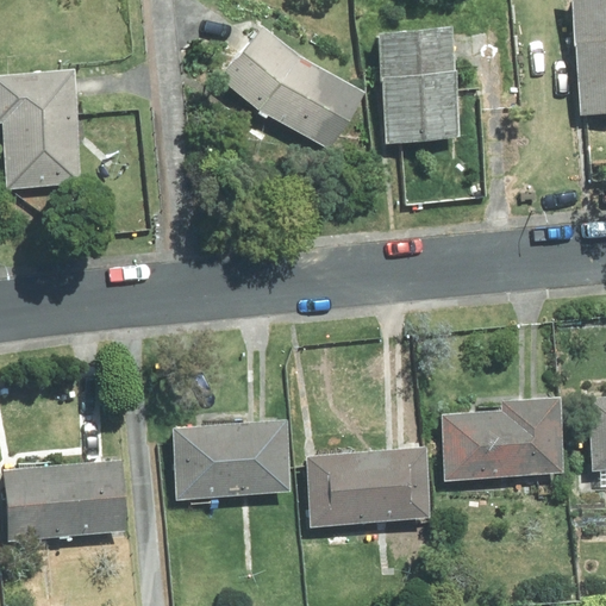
[(605,0),(569,0),(581,120),(605,117),(605,0)]
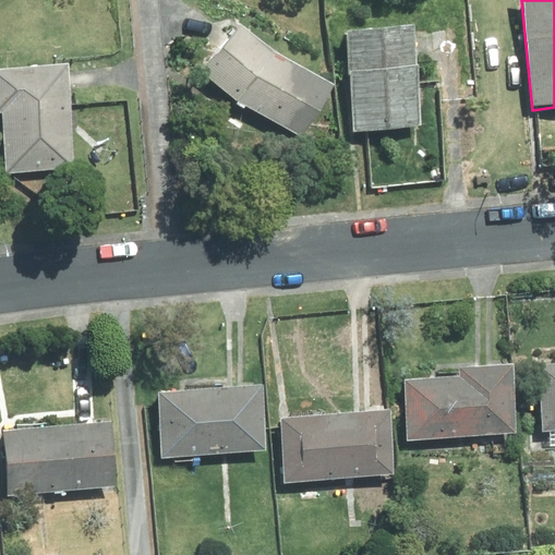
[(303,141),(332,88),(267,52),(237,28),(200,74),(237,105),(303,141)]
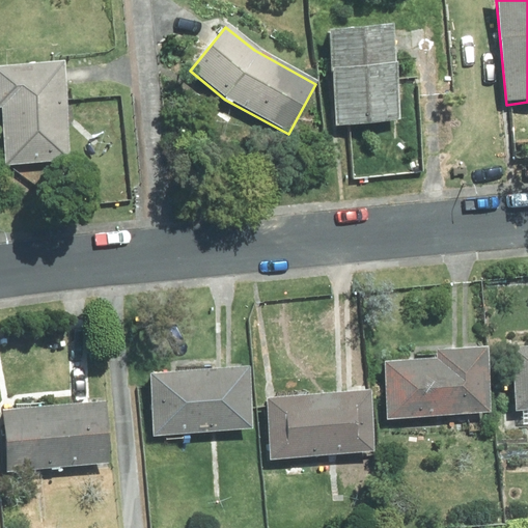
[(392,29),(329,34),(336,129),(400,123),(392,29)]
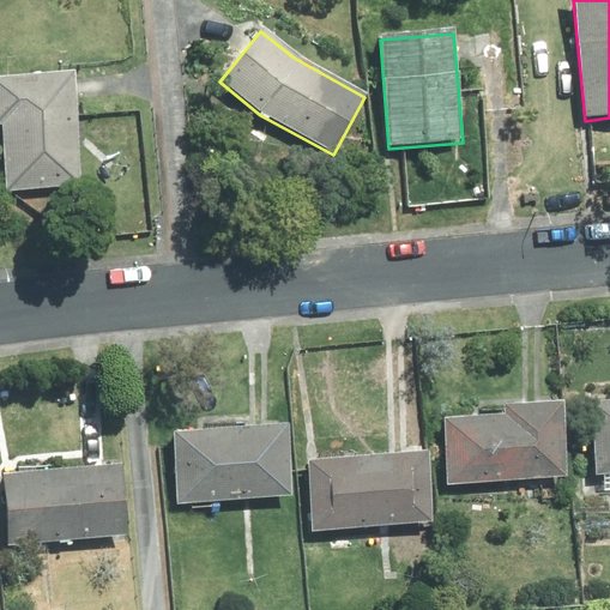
[(7,194),(82,188),(73,74),(0,79),(0,126),(2,126),(7,194)]
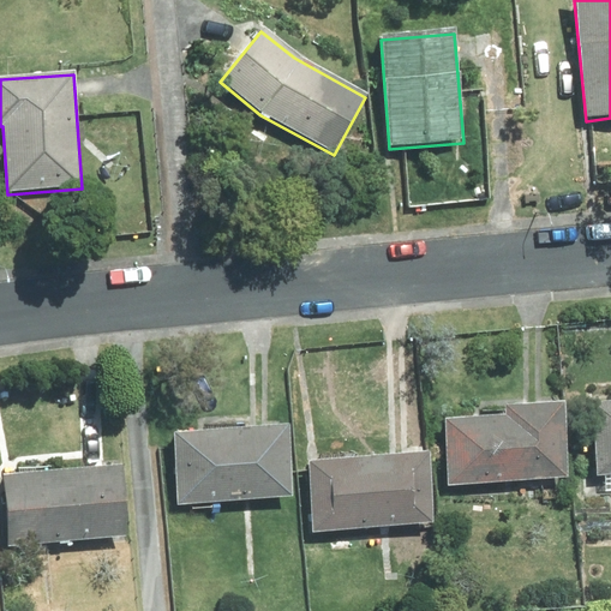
[(450,487),(569,475),(561,395),(503,400),(504,411),(444,417),(450,487)]
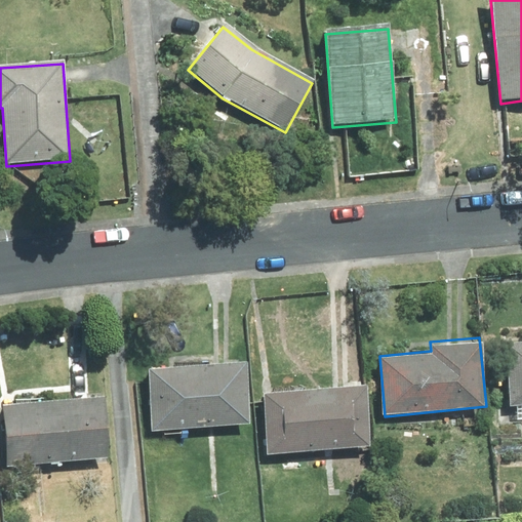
[(521,337),(504,339),(510,404),(521,403),(521,337)]
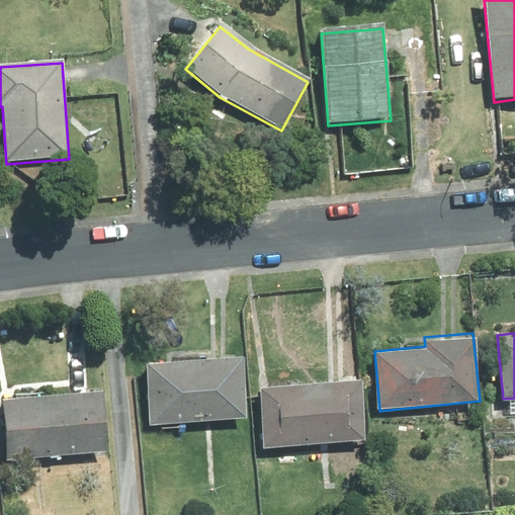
[(152,425),(248,417),(243,352),(147,360),(152,425)]
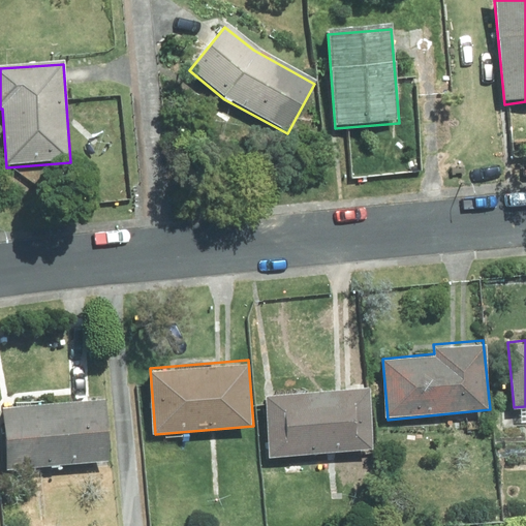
[(270,459),(372,450),(366,384),(264,394),(270,459)]
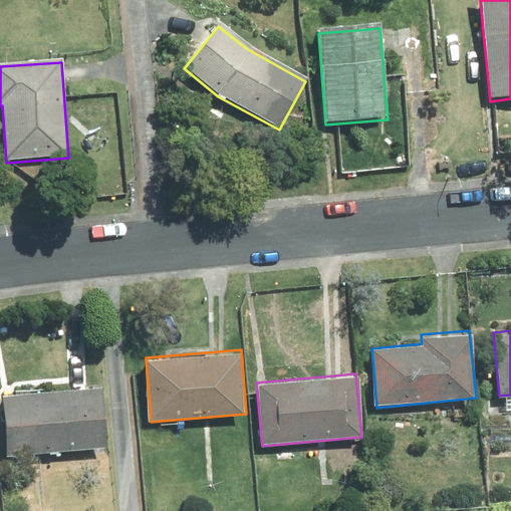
[(7,457),(106,448),(100,386),(1,396),(7,457)]
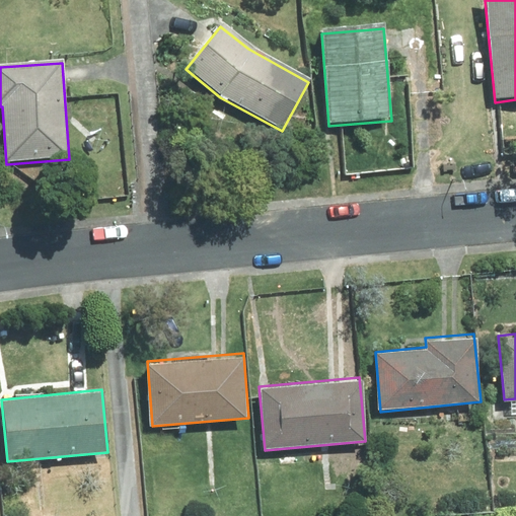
All buildings are outlined.
